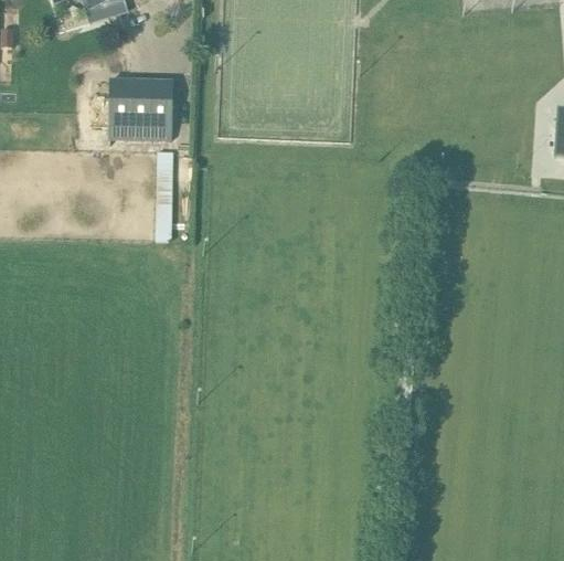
[(13,29),(2,29),(1,46),(13,46),(13,29)]
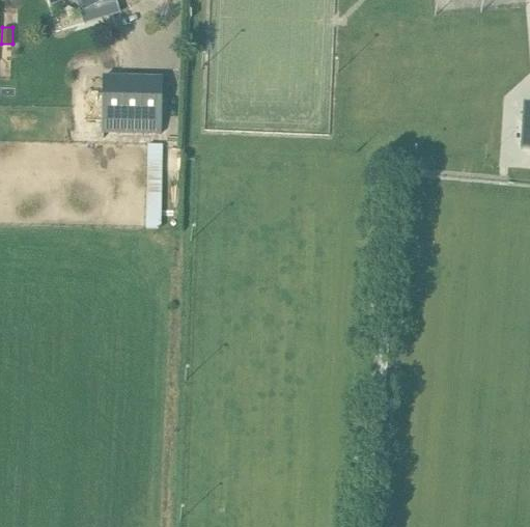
[(102,131),(162,132),(164,75),(104,73),(102,131)]
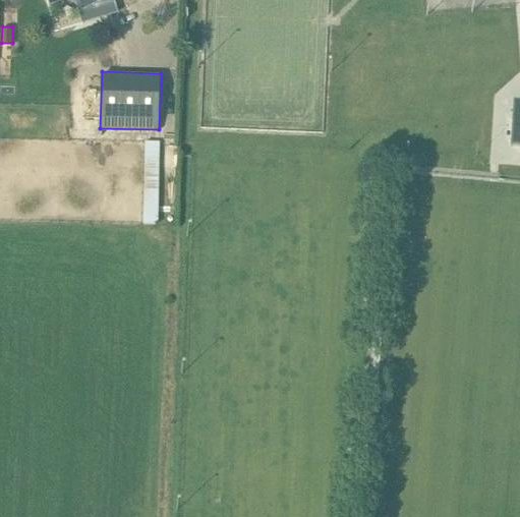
[(519,102),(514,102),(511,144),(519,144),(519,102)]
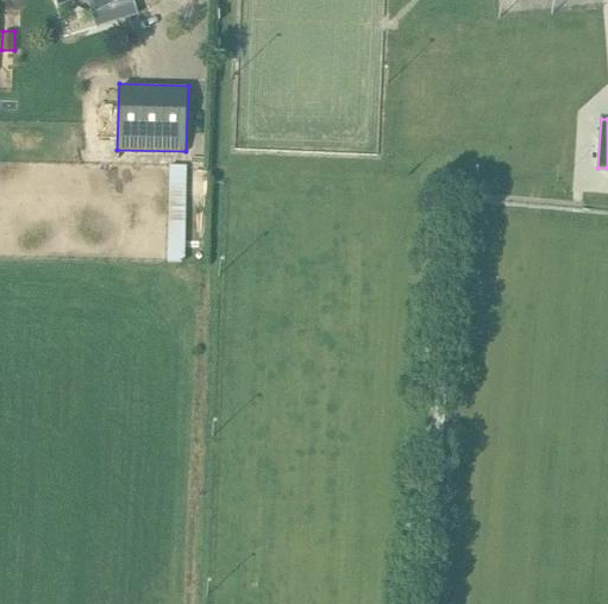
[(206,186),(186,184),(187,161),(168,161),(165,256),(185,256),(185,239),(205,240),(206,186)]
